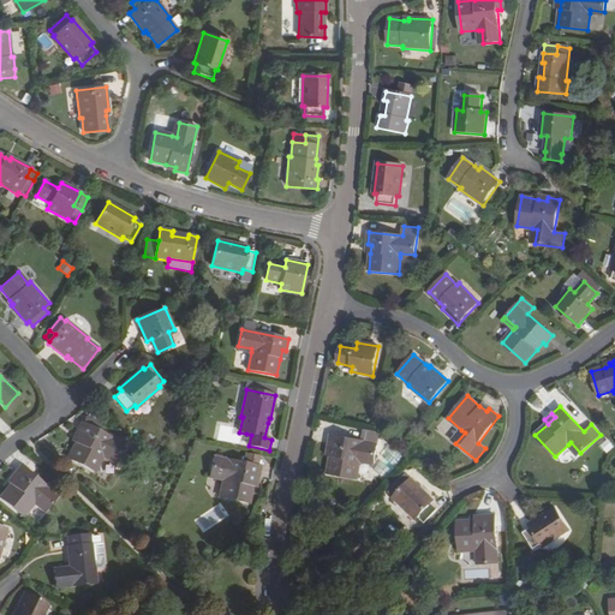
[(69,459),(95,472),(102,457),(105,454),(117,460),(125,445),(99,431),(101,424),(87,417),(84,424),(82,423),(77,434),(79,435),(76,443),(69,459)]
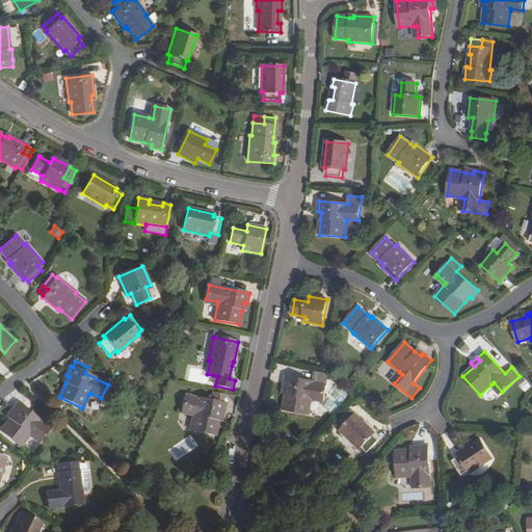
[(326,383),(328,374),(314,372),(313,381),(326,383)]
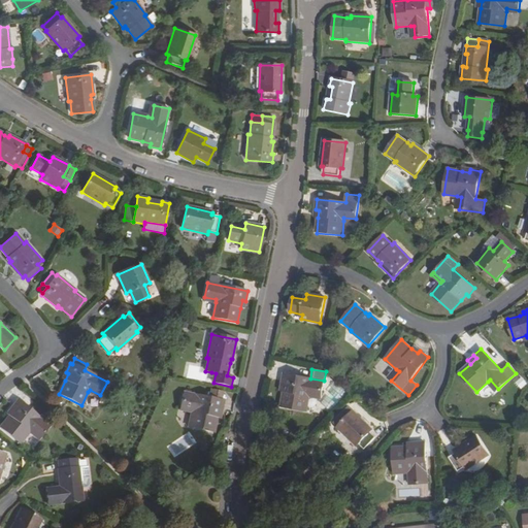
[(399,371),(396,369),(388,378),(391,381),(399,371)]
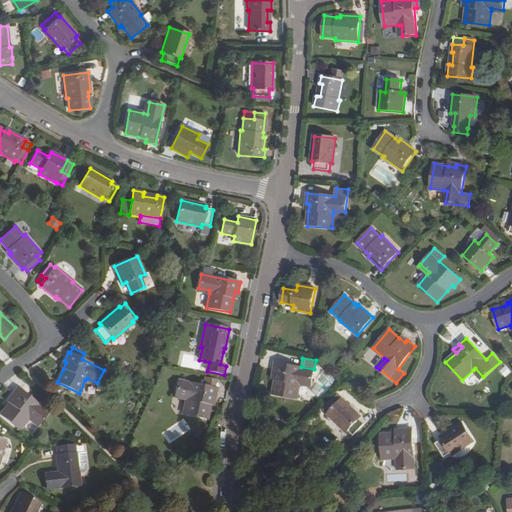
[(273,372),(276,372),(275,380),(272,394),(297,399),(300,385),(300,381),(312,383),(314,369),(301,367),(275,362),(273,372)]
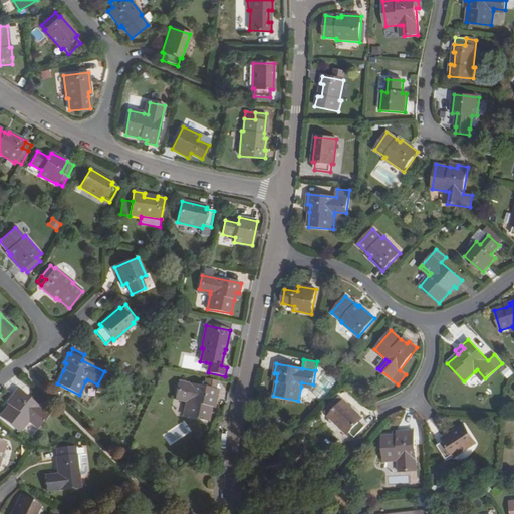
[(507,366),(502,373),(509,378),(513,371),(507,366)]
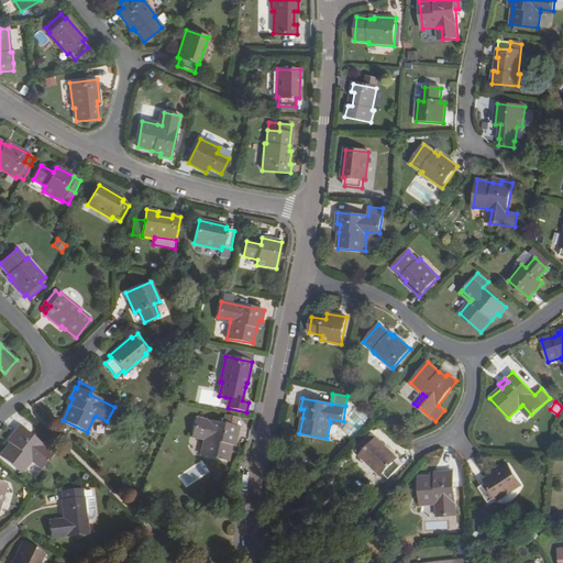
[(522,405),(520,407),(528,417),(531,415),(522,405)]
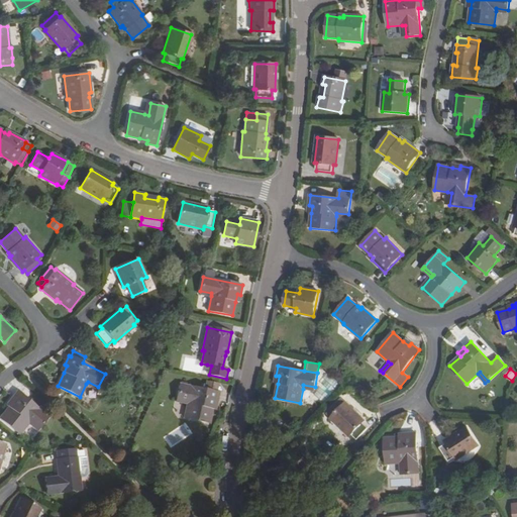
[(480,388),(485,383),(479,376),(473,381),(480,388)]
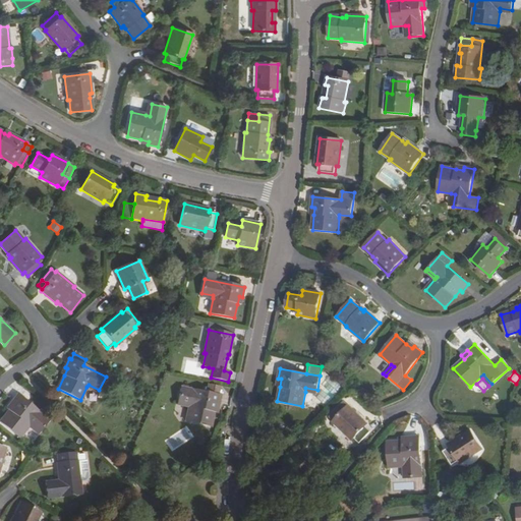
[(208,384),(206,393),(219,395),(221,387),(208,384)]
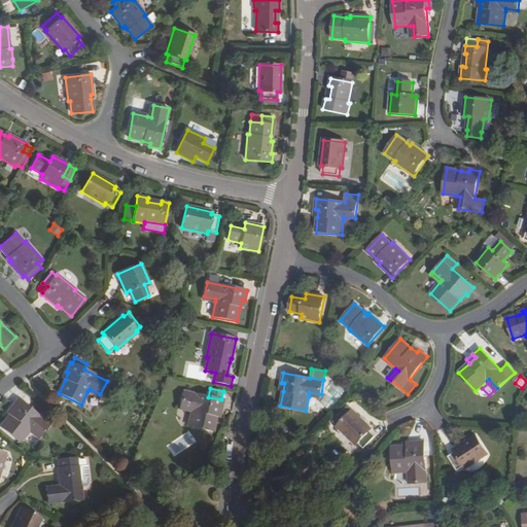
[(90,389),(88,391),(99,397),(100,394),(90,389)]
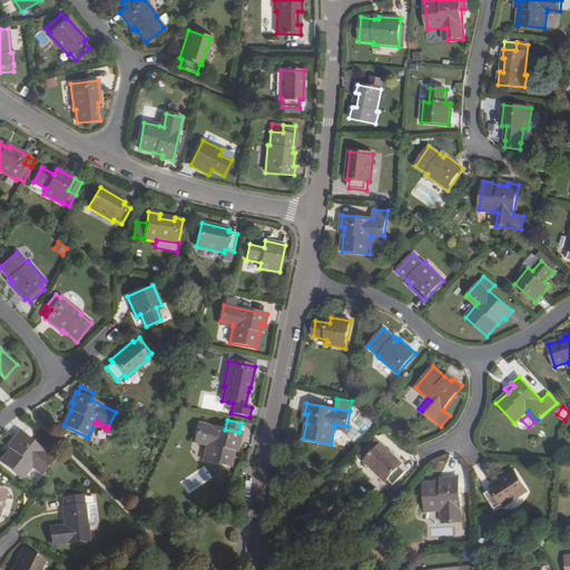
[(204,461),(231,467),(234,451),(236,443),(239,444),(242,433),(239,432),(225,430),(197,424),(195,439),(207,442),(207,446),(204,461)]
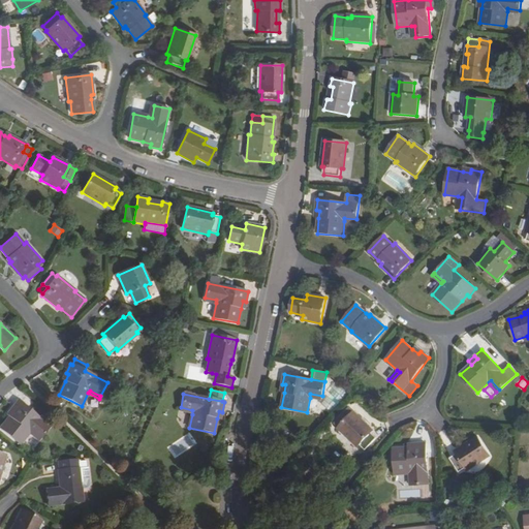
[(0,428),(20,444),(29,433),(31,431),(41,438),(51,427),(18,401),(11,409),(14,411),(9,417),(0,428)]
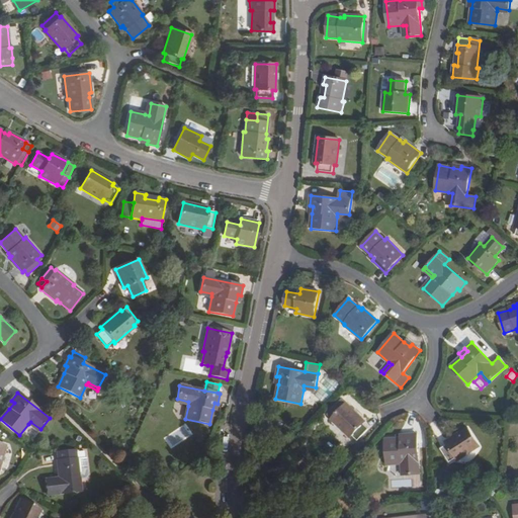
[(363,423),(364,421),(346,404),(331,419),(350,437),(352,435),(357,440),(369,428),(363,423)]
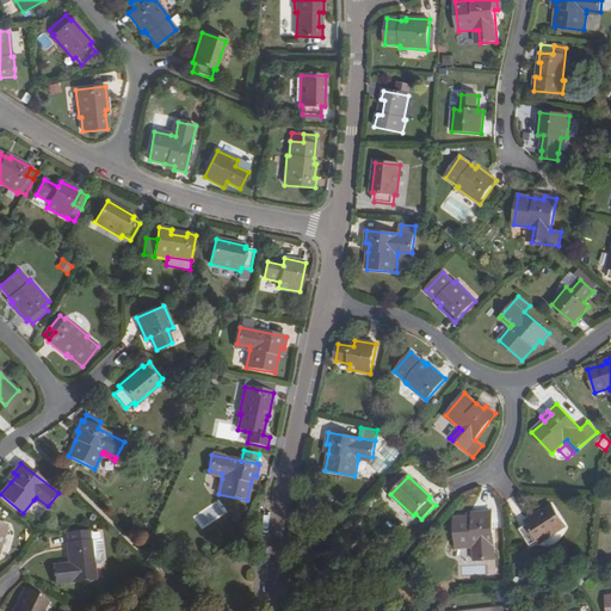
[(36,498),(34,500),(45,510),(48,506),(36,498)]
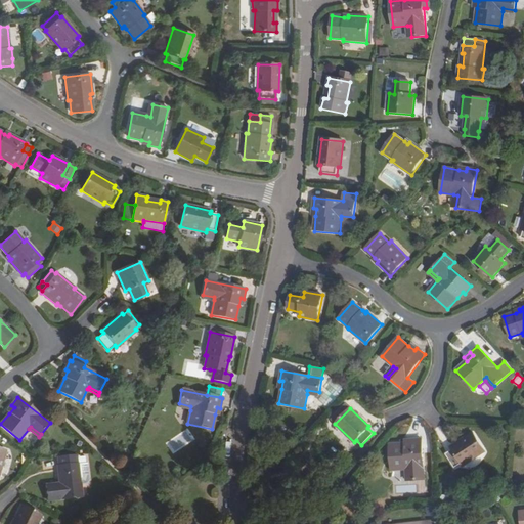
[(450,446),(452,449),(445,453),(454,468),(461,464),(463,466),(484,450),(473,433),(450,446)]
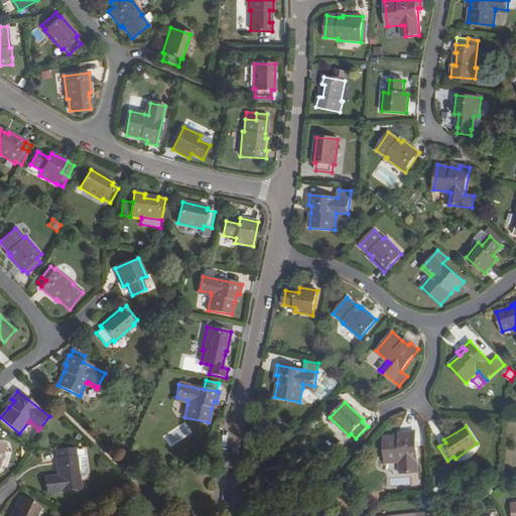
[(384,436),(385,463),(399,462),(403,462),(403,473),(417,473),(415,431),(405,431),(405,435),(398,436),(384,436)]
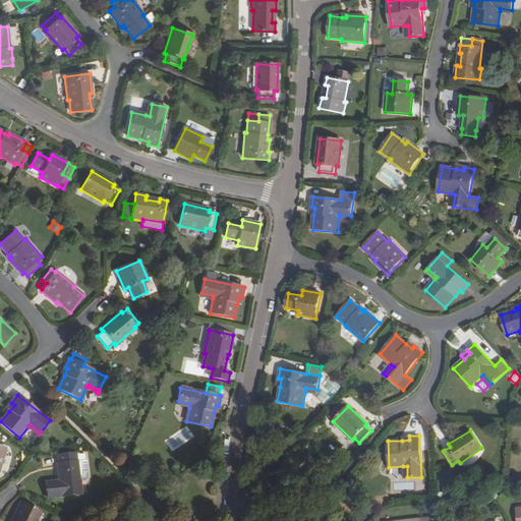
[(57,463),(59,480),(60,484),(56,484),(55,481),(46,481),(48,498),(81,494),(80,482),(78,461),(76,461),(75,455),(75,453),(58,455),(59,463),(57,463)]
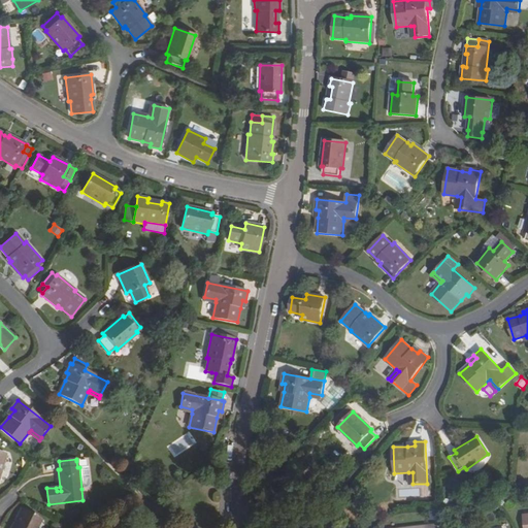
[(86,460),(76,461),(77,467),(79,467),(81,489),(88,488),(90,485),(88,466),(87,466),(86,460)]
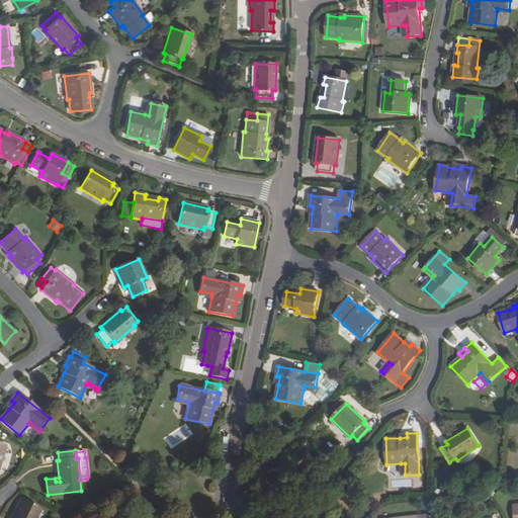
[(35,517),(40,510),(21,500),(11,517),(35,517)]
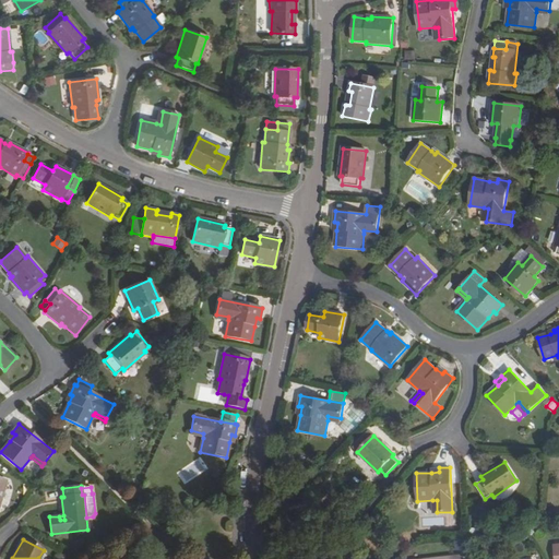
[(466,540),(453,543),(454,554),(468,552),(466,540)]
